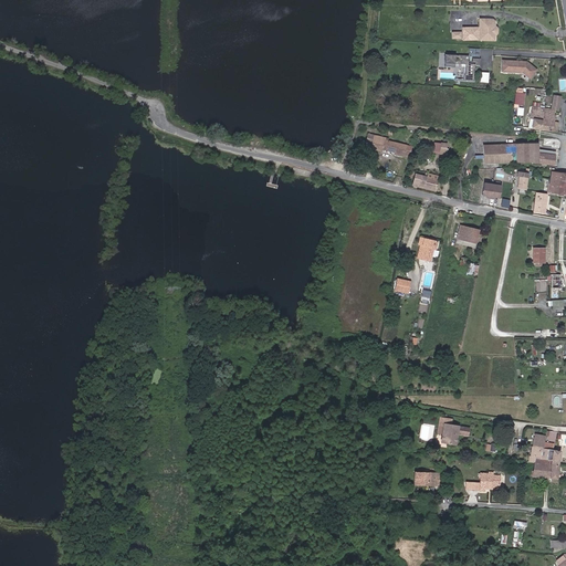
[(474,42),(490,42),(490,37),(492,35),(493,35),(493,34),(493,32),(493,30),(493,29),(491,28),(490,28),(489,28),(489,27),(489,25),(489,24),(489,23),(488,23),(488,22),(486,22),(485,22),(484,22),(484,20),(474,20),(474,42)]
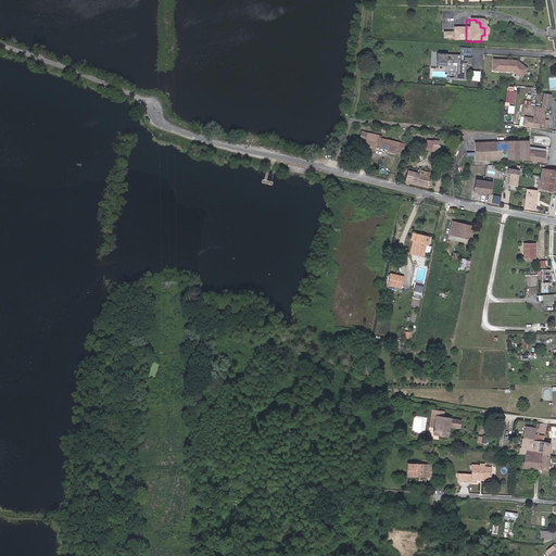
[(467,64),(467,58),(462,58),(462,61),(458,61),(458,55),(445,57),(446,58),(443,58),(443,55),(433,57),(433,67),(443,67),(442,64),(453,64),(453,74),(452,74),(452,80),(463,80),(462,64),(467,64)]
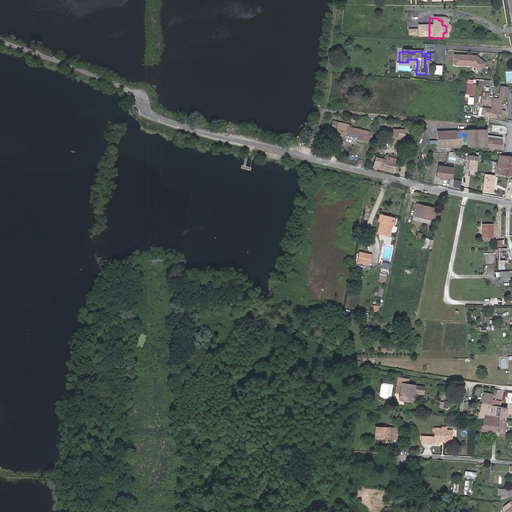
[(473,55),(452,53),(452,62),(470,64),(476,68),(482,61),(476,57),(475,58),(473,57),(474,55),(473,55)]
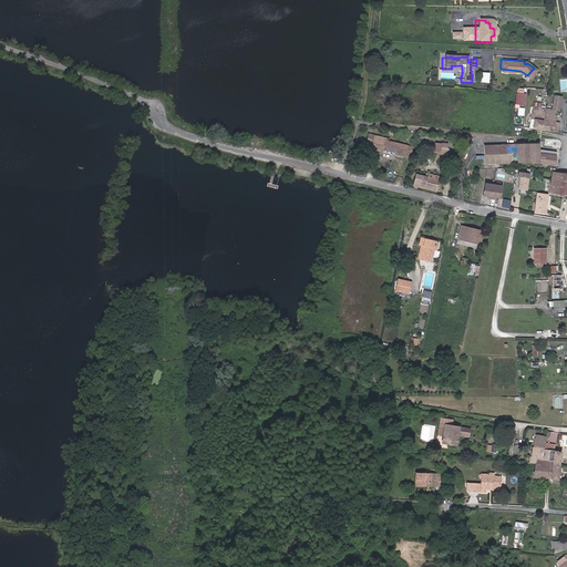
[(526,104),(527,92),(525,92),(525,88),(517,88),(516,104),(526,104)]
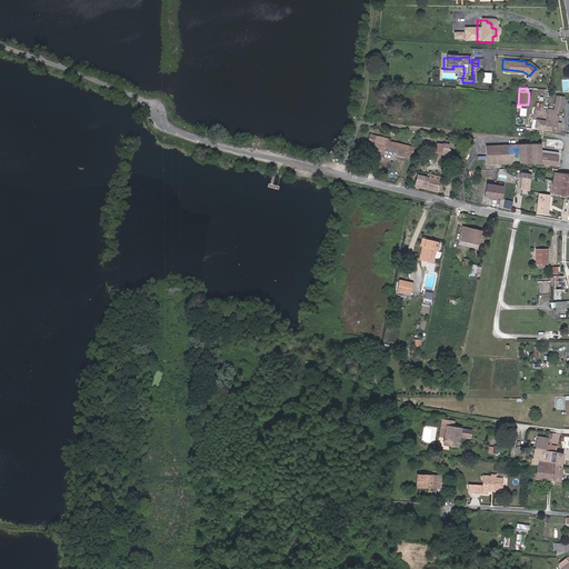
[(553,122),(556,109),(558,109),(560,97),(552,96),(550,108),(545,108),(541,129),(552,131),(553,122)]
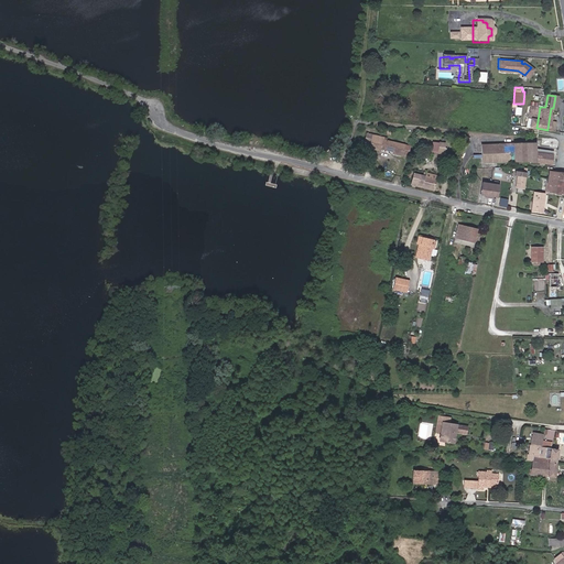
[(537,128),(540,107),(535,106),(528,105),(524,126),(537,128)]
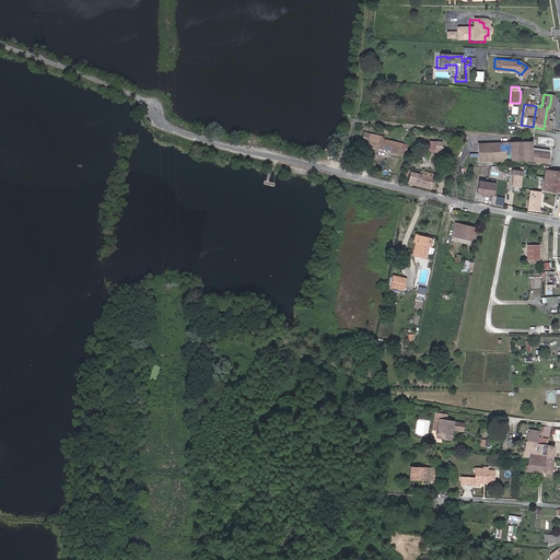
[(377,136),(368,133),(364,146),(374,148),(375,147),(388,150),(388,151),(398,154),(398,152),(403,153),(405,144),(381,138),(377,137),(377,136)]
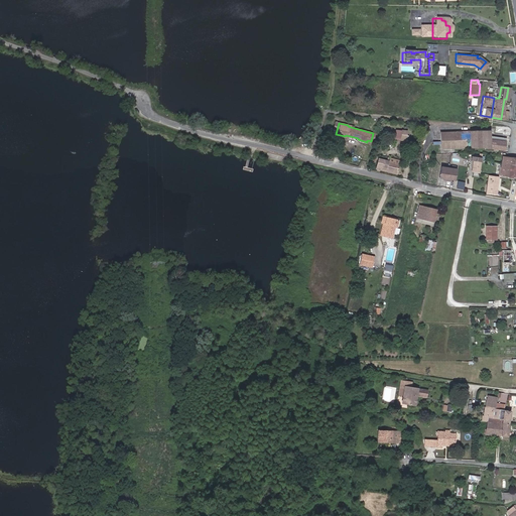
[(394,128),(393,139),(405,140),(406,130),(394,128)]
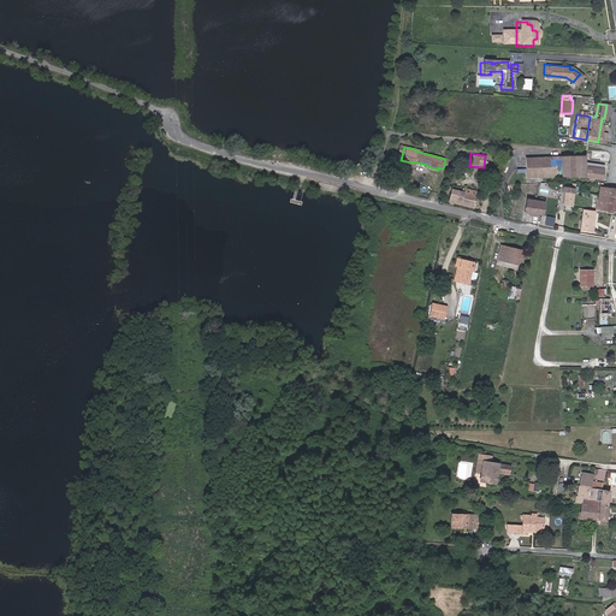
[(582,161),(582,155),(523,158),(526,176),(552,175),(581,175),(600,178),(602,167),(582,165),(582,161)]
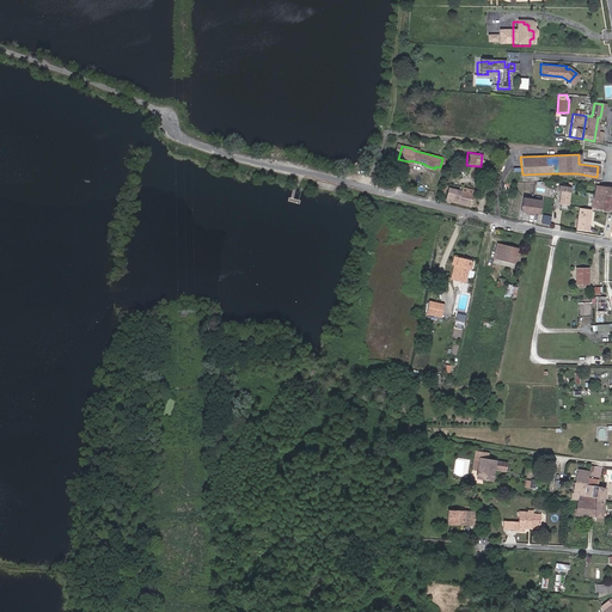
[(560,190),(558,203),(567,204),(569,181),(567,179),(567,185),(558,184),(557,189),(560,190)]
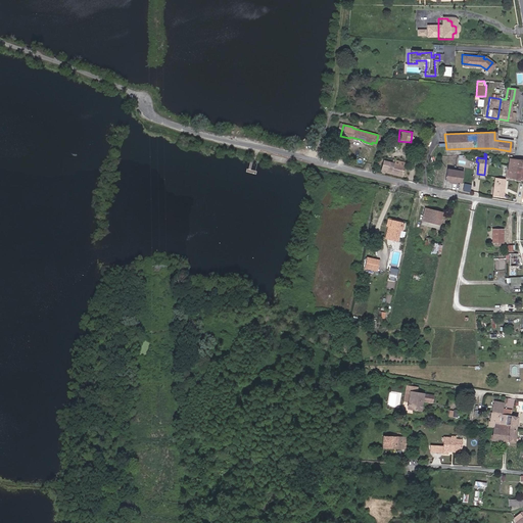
[(521,179),(522,161),(522,158),(509,157),(508,157),(505,177),(521,179)]
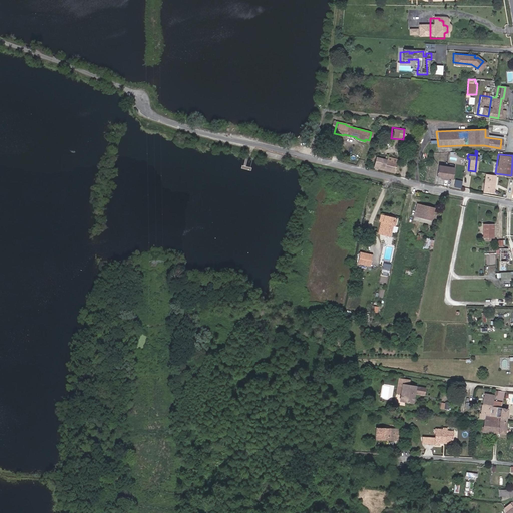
[(393,172),(395,162),(386,159),(375,156),(372,167),(393,172)]
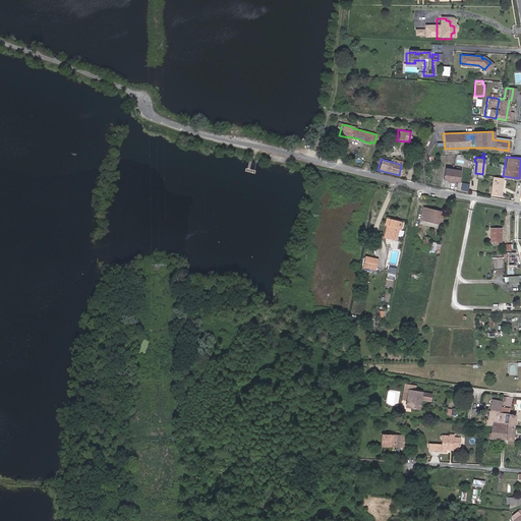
[(461,170),(446,167),(443,178),(447,179),(447,180),(454,182),(454,180),(459,181),(461,170)]
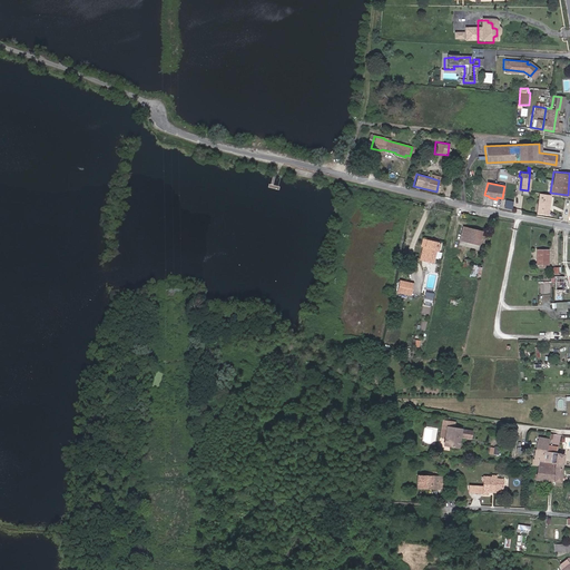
[(548,195),(538,194),(536,213),(546,214),(548,195)]
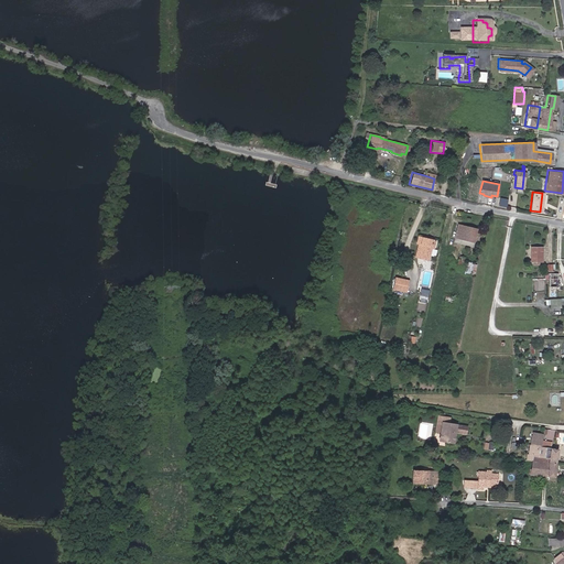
[(472,246),(476,228),(458,225),(454,241),(472,246)]
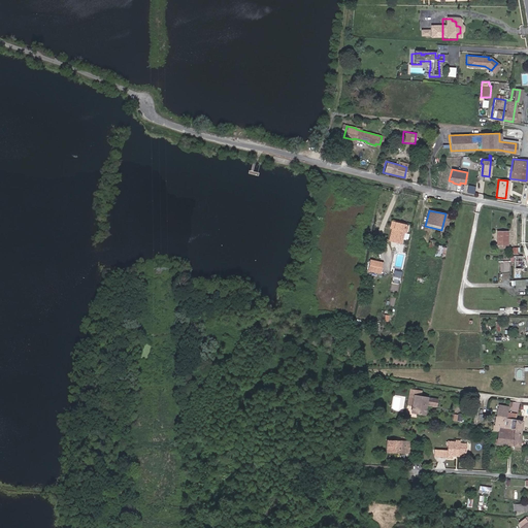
[(393,222),(389,221),(388,228),(389,228),(392,229),(389,241),(400,243),(401,237),(402,231),(405,232),(406,225),(404,225),(404,224),(393,222)]
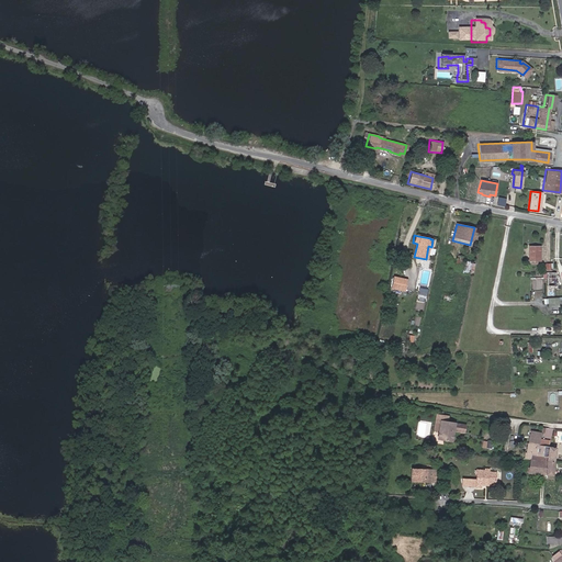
[(537,260),(539,260),(540,246),(529,246),(529,260),(532,260),(535,260),(537,260)]
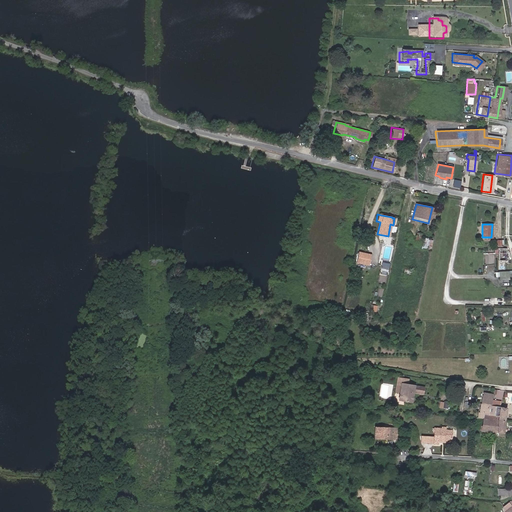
[(420,240),(423,230),(417,228),(414,239),(420,240)]
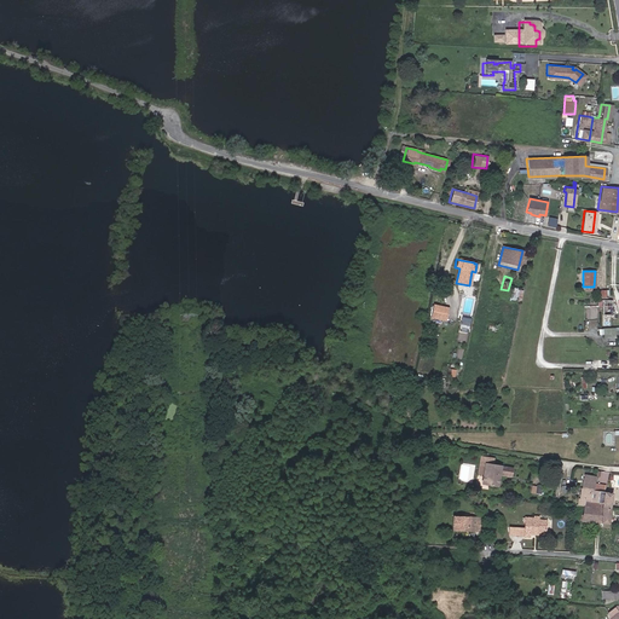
[(521,289),(513,287),(510,298),(519,300),(521,289)]
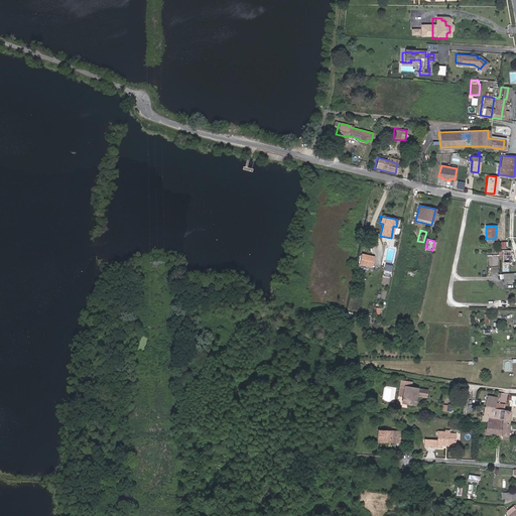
[(372,257),(362,255),(361,264),(370,266),(372,257)]
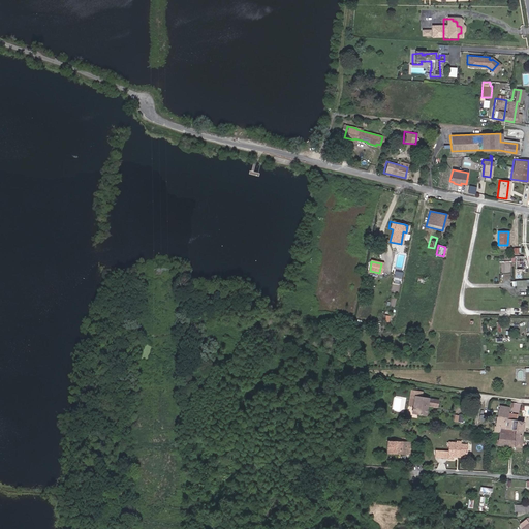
[(413,405),(411,413),(425,415),(427,405),(436,407),(437,400),(421,397),(422,392),(416,391),(413,405)]
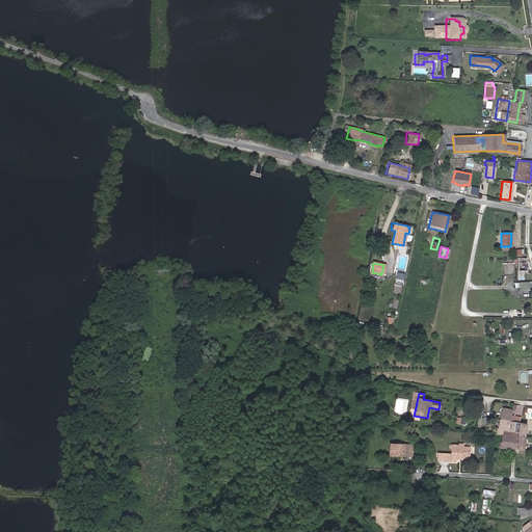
[(510,417),(510,413),(501,411),(499,429),(497,428),(496,434),(502,434),(503,429),(509,430),(510,422),(510,417)]
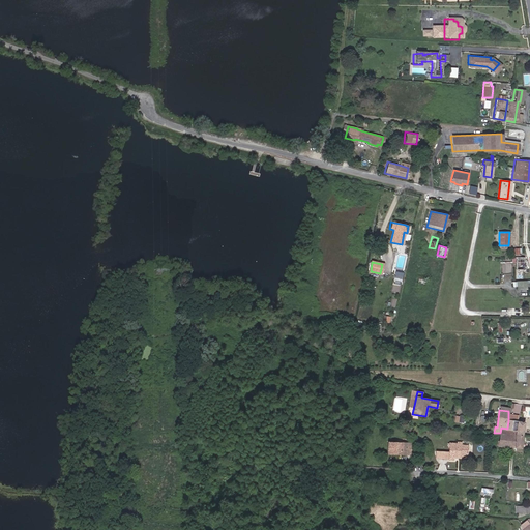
[(500,433),(522,436),(524,422),(518,421),(508,420),(507,429),(501,428),(500,433)]
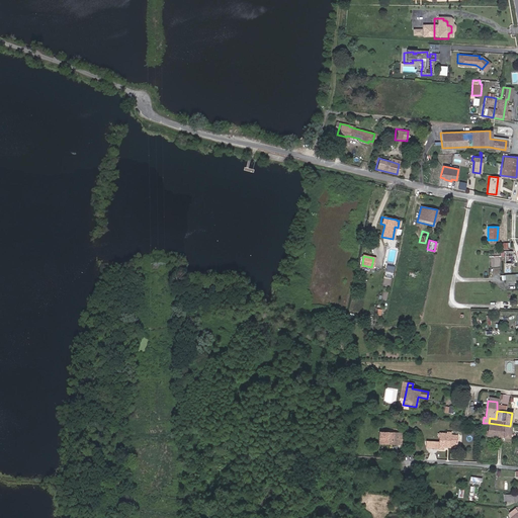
[(509,438),(510,426),(489,423),(489,429),(486,429),(485,435),(509,438)]
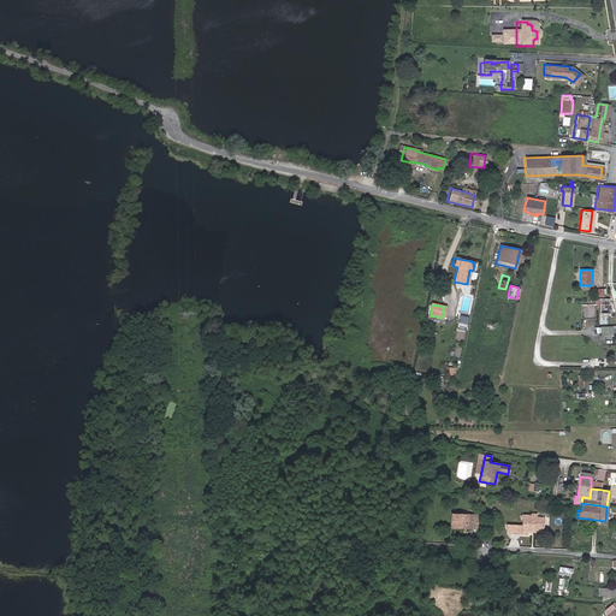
[(478,513),(450,511),(449,526),(478,527),(478,513)]
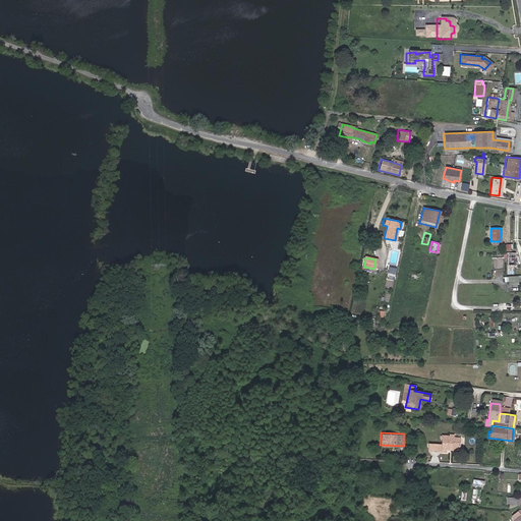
[(449,447),(452,447),(459,447),(460,436),(453,436),(453,432),(448,432),(448,433),(441,433),(441,453),(446,452),(446,450),(449,450),(449,447)]
